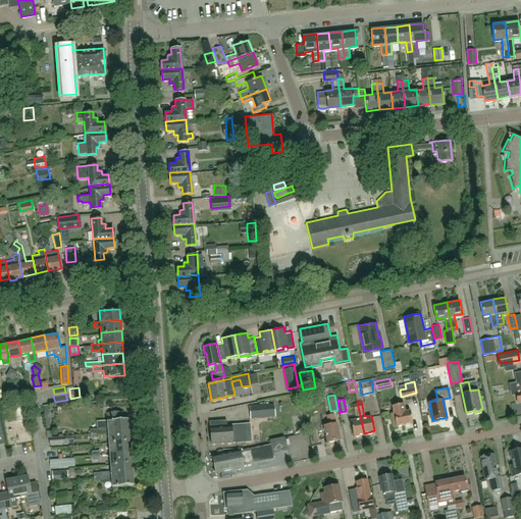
[(364,433),(357,402),(353,403),(356,418),(350,419),(354,435),(364,433)]
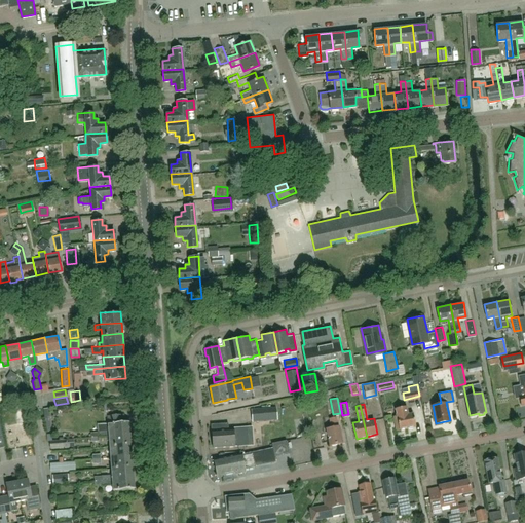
[(412,425),(415,424),(413,412),(408,413),(406,405),(396,407),(397,414),(394,414),(397,428),(407,426),(408,427),(412,426),(412,425)]
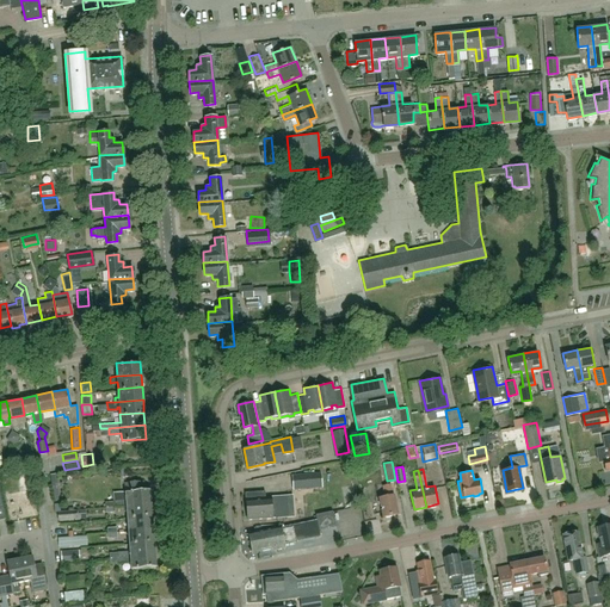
[(320,471),(291,474),(293,488),(321,485),(320,471)]
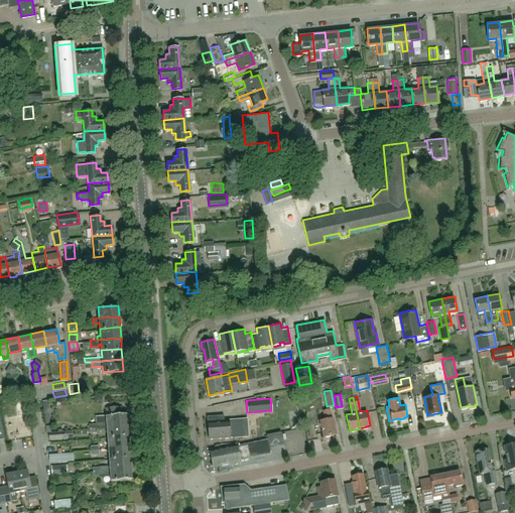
[(97,426),(107,425),(128,424),(127,413),(122,413),(121,405),(106,406),(107,421),(96,421),(96,422),(97,426)]
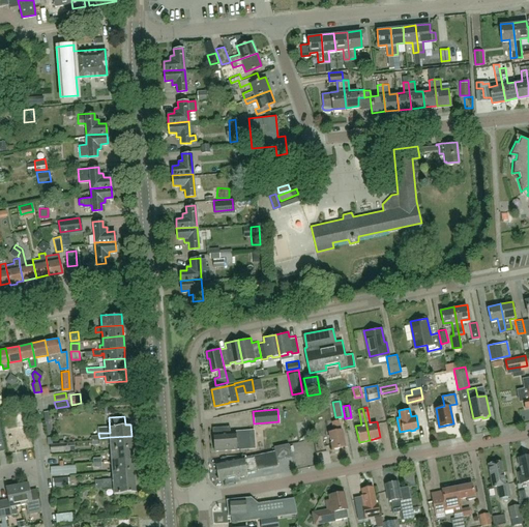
[(332,447),(345,444),(339,418),(331,419),(333,430),(328,431),(332,447)]
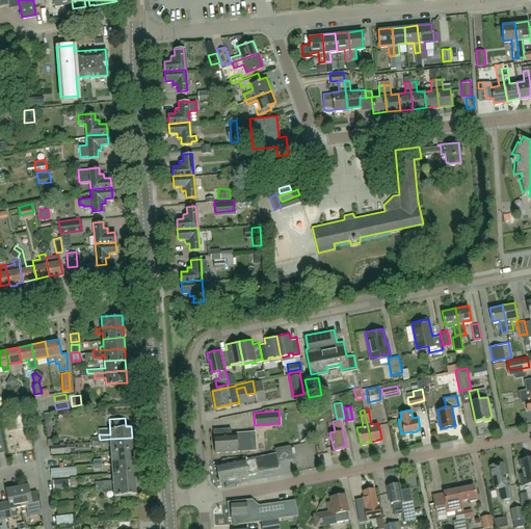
[(230,426),(213,427),(215,451),(256,448),(255,430),(236,431),(236,424),(230,424),(230,426)]
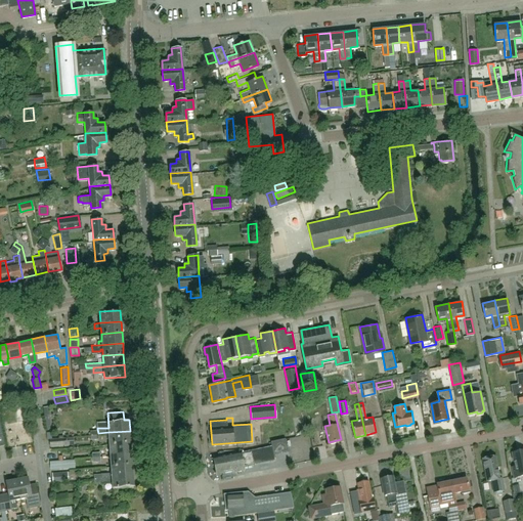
[(130,431),(109,432),(98,433),(106,433),(106,437),(109,437),(110,443),(130,442),(130,431)]
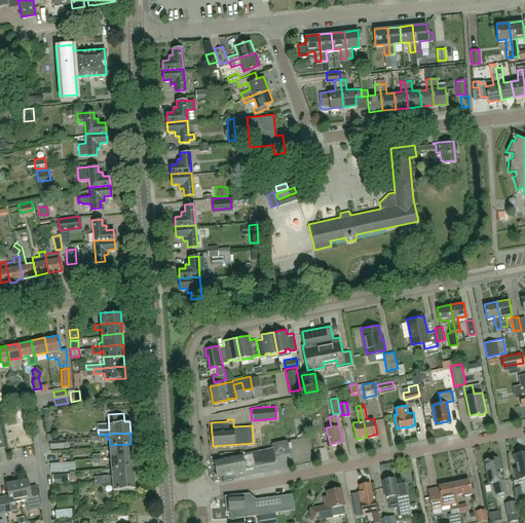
[(272,446),(241,452),(245,467),(275,460),(274,454),(289,451),(286,439),(271,441),(272,446)]
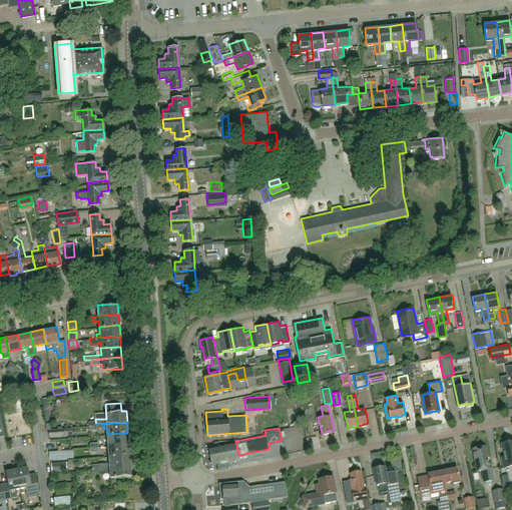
[(107,434),(108,445),(128,443),(127,433),(107,434)]
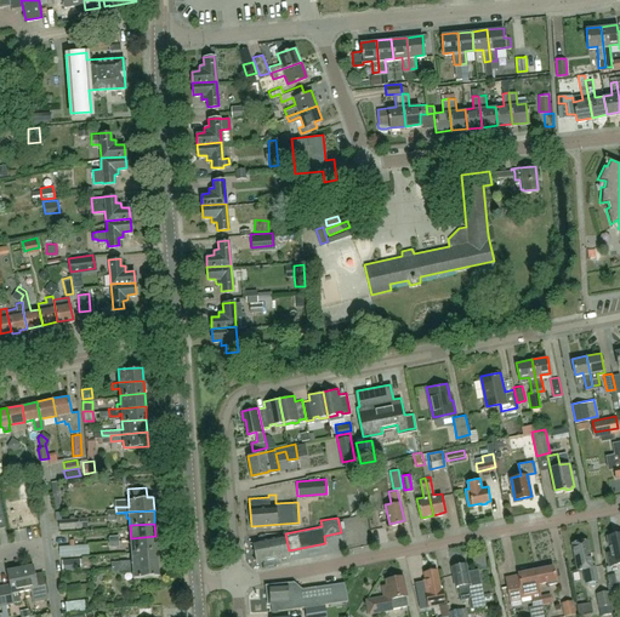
[(619,532),(607,536),(610,552),(607,553),(609,565),(619,561),(619,532)]
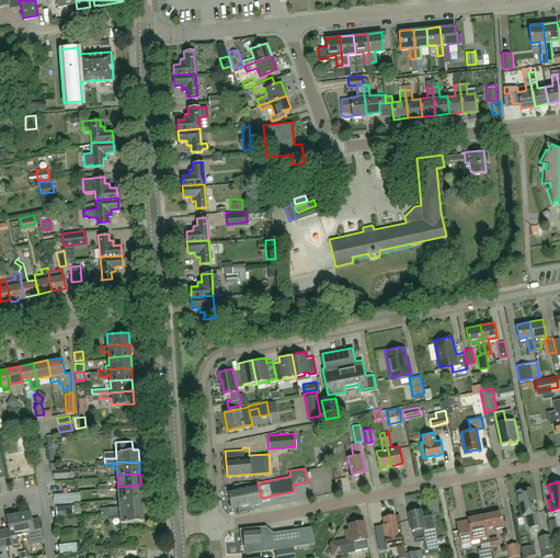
[(262,502),(261,498),(258,482),(228,489),(231,508),(262,502)]
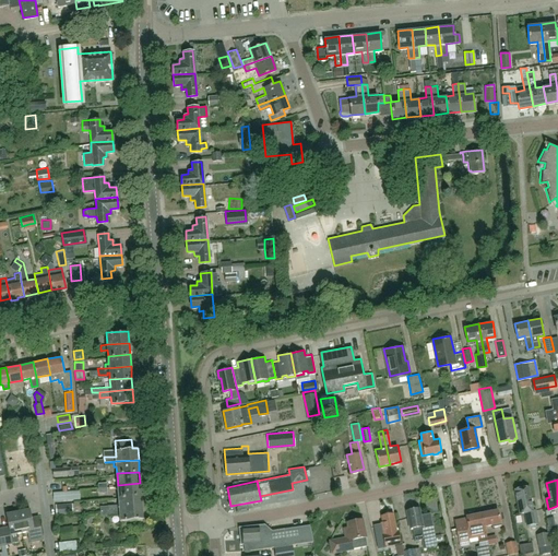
[(140,483),(118,485),(118,497),(141,495),(140,483)]
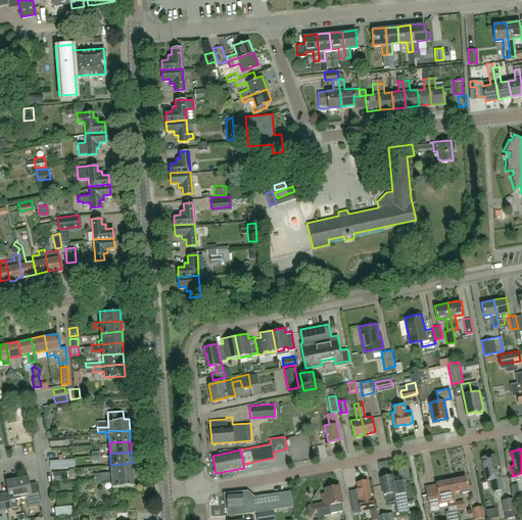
[(501,476),(499,476),(493,455),(481,457),(486,479),(490,478),(492,490),(503,487),(501,476)]
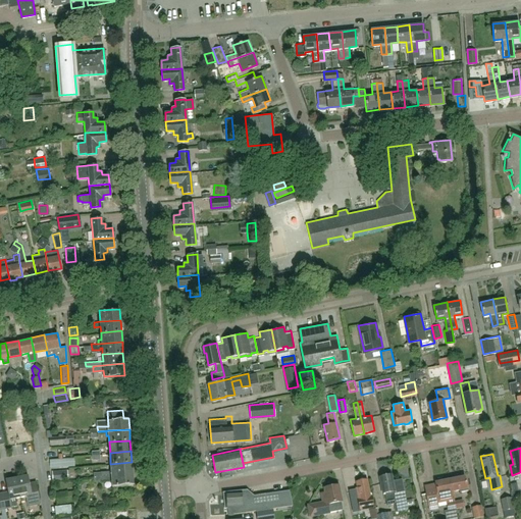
[(67,456),(58,457),(58,465),(67,465),(67,456)]
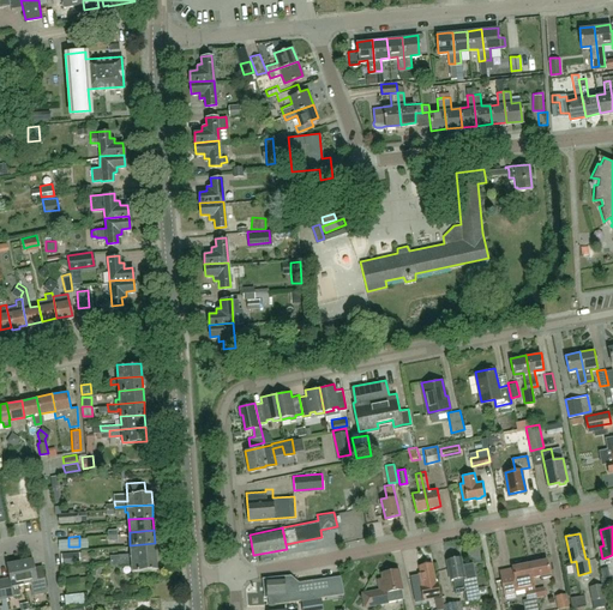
[(156,556),(155,543),(130,545),(131,551),(118,553),(118,554),(119,559),(131,557),(156,556)]
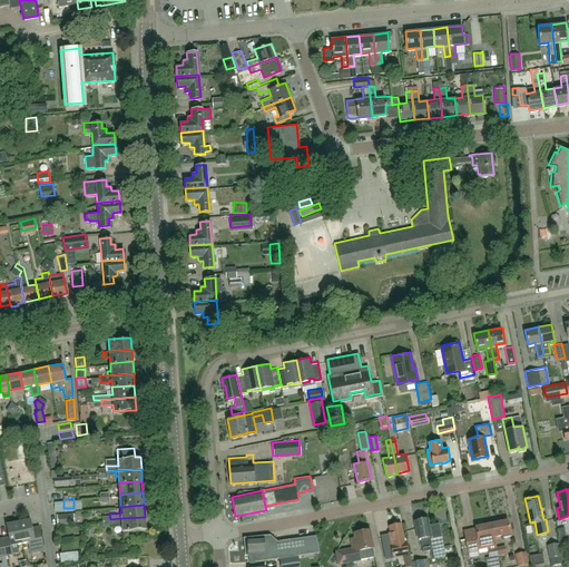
[(71,511),(56,512),(56,522),(71,521),(71,511)]
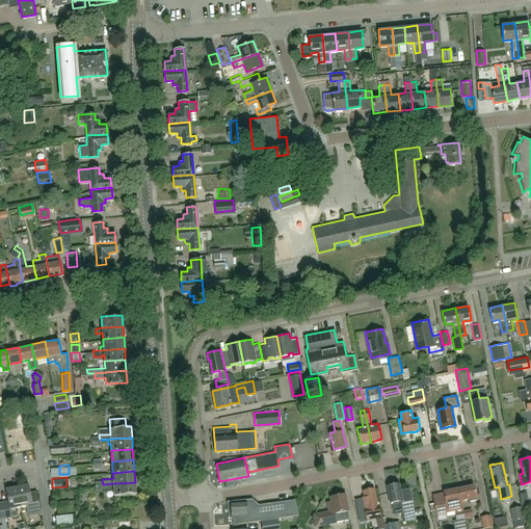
[(135,494),(135,482),(113,483),(103,484),(103,487),(103,488),(114,487),(114,495),(135,494)]
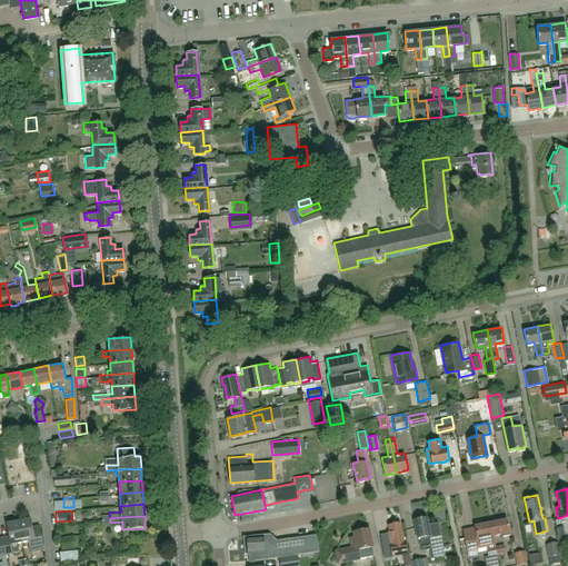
[(18,519),(21,539),(27,538),(29,549),(43,547),(38,524),(31,525),(29,517),(18,519)]
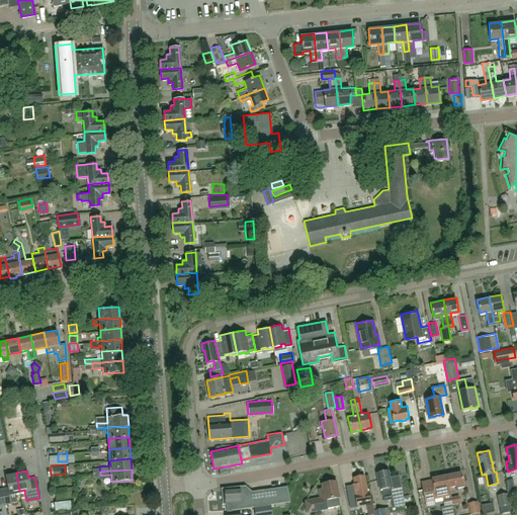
[(388,470),(376,473),(379,489),(382,489),(384,500),(390,499),(392,507),(404,504),(398,476),(389,477),(388,470)]
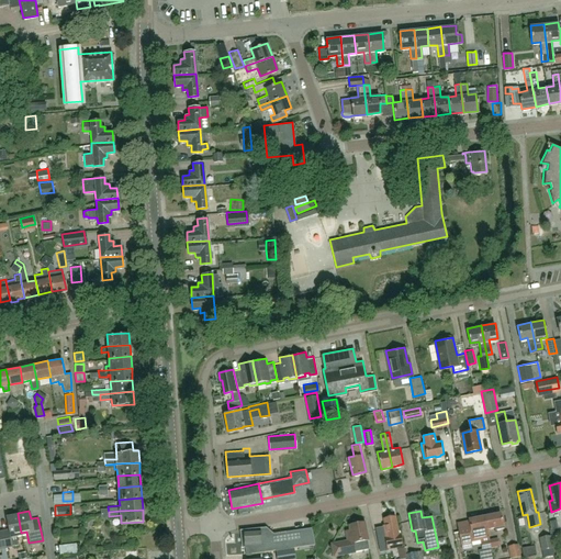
[(503,526),(500,511),(500,512),(483,515),(485,526),(494,525),(494,527),(503,526)]
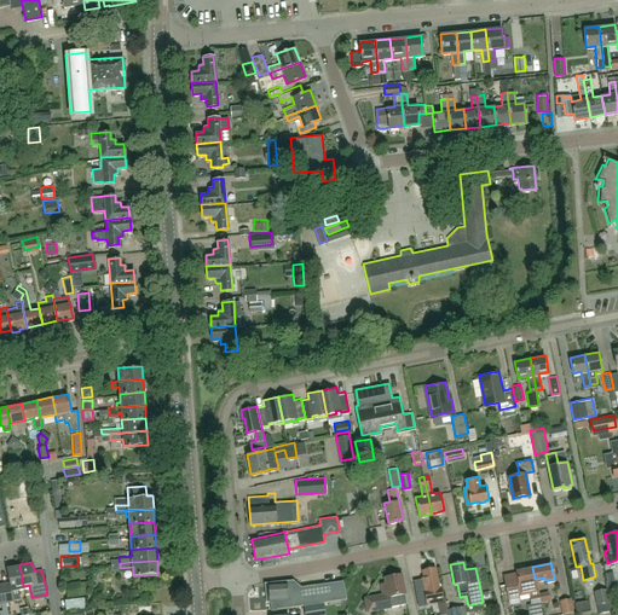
[(23,586),(19,564),(6,567),(9,584),(1,585),(5,601),(19,597),(17,587),(23,586)]
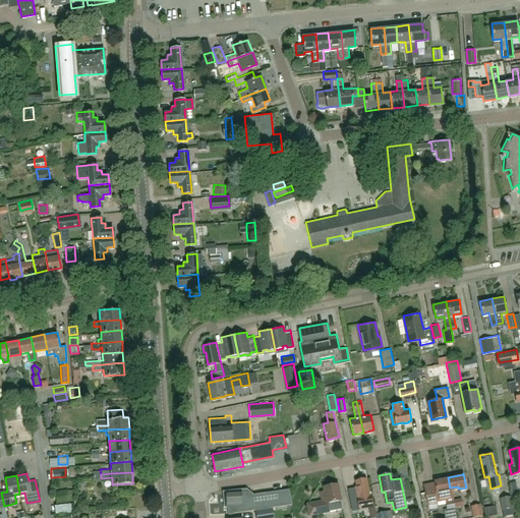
[(454,505),(450,487),(448,477),(440,478),(440,476),(438,475),(436,476),(435,477),(435,479),(434,479),(432,479),(435,485),(423,487),(426,506),(437,504),(436,500),(444,498),(446,500),(447,507),(454,505)]
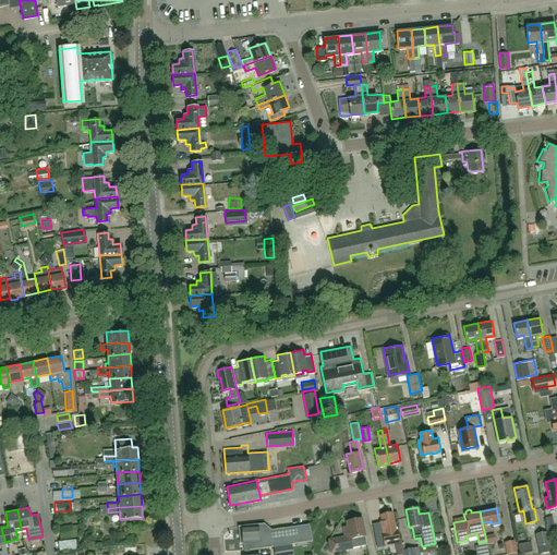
[(379,521),(382,532),(384,543),(398,540),(396,529),(395,529),(394,522),(392,523),(390,511),(382,514),(383,520),(379,521)]
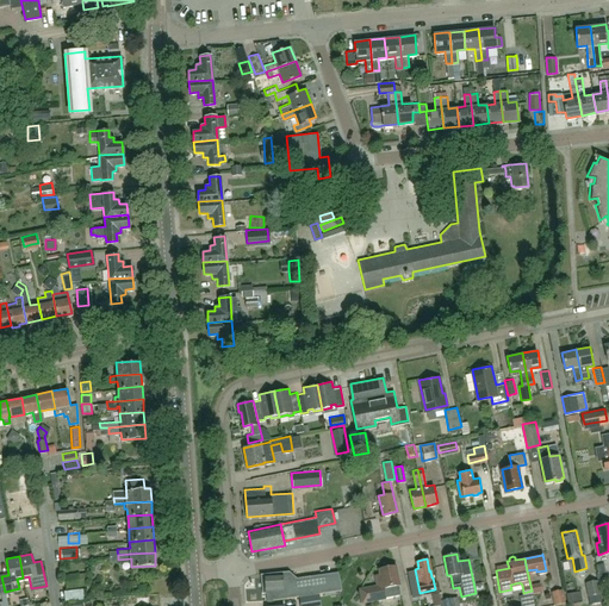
[(377,585),(360,588),(362,601),(401,593),(396,564),(386,567),(386,566),(381,566),(381,567),(379,568),(380,579),(377,585)]
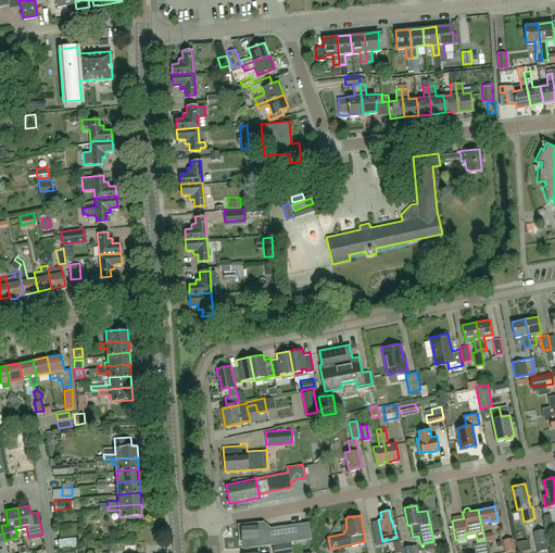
[(239,523),(239,525),(240,538),(241,538),(242,547),(270,542),(311,538),(307,520),(263,527),(262,522),(256,522),(239,523)]
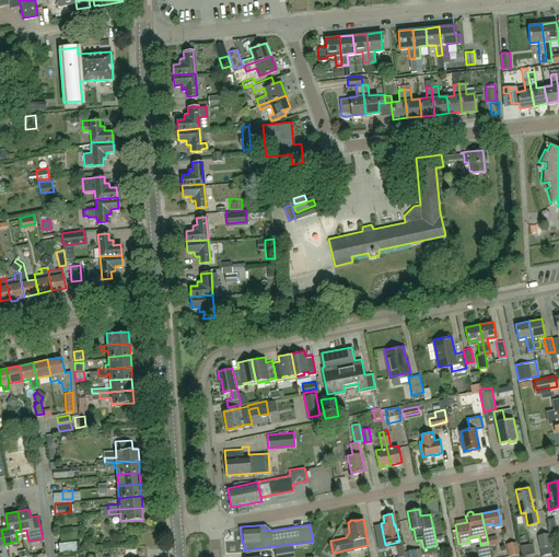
[(70,525),(57,528),(59,541),(72,537),(70,525)]
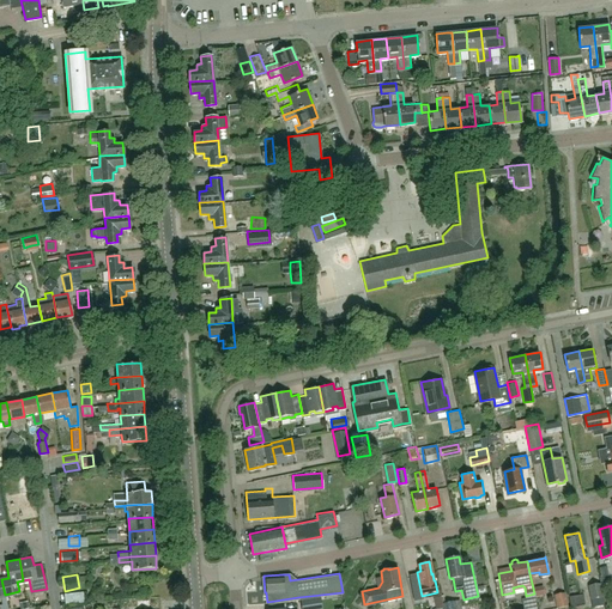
[(600,582),(588,584),(591,598),(603,596),(600,582)]
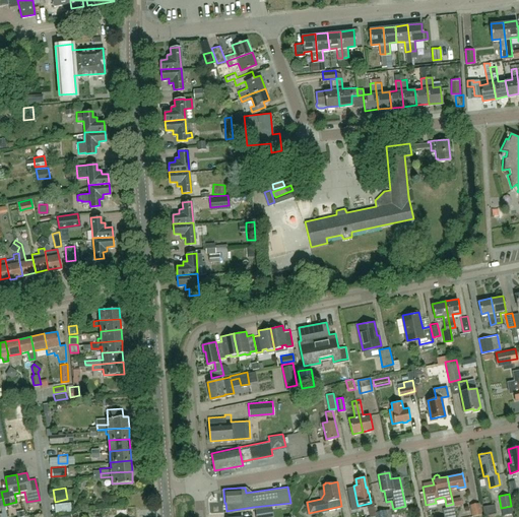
[(460,495),(451,497),(453,504),(461,503),(460,495)]
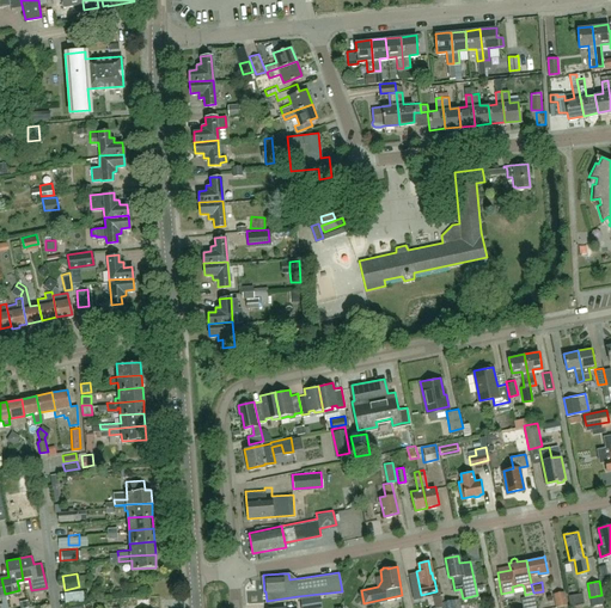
[(564,590),(553,593),(555,605),(567,603),(564,590)]
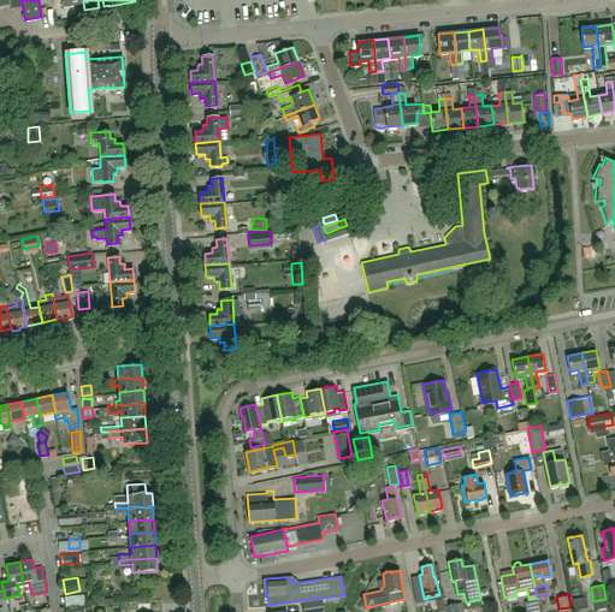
[(527,600),(530,611),(543,611),(540,598),(527,600)]
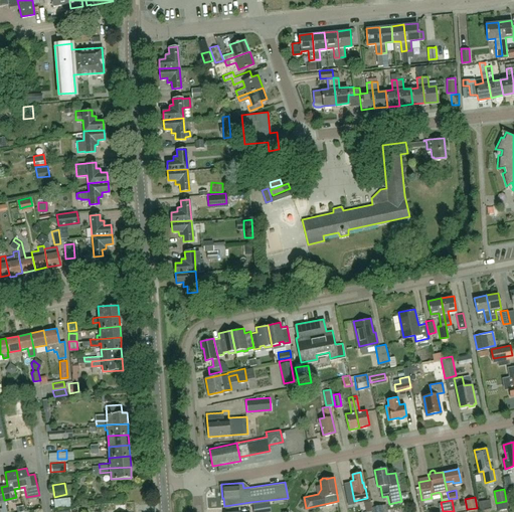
[(271,511),(270,502),(253,504),(253,511),(271,511)]
